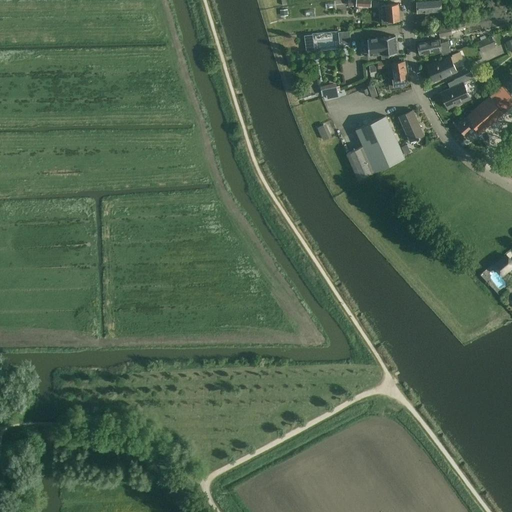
[(418,13),(442,11),(440,0),(436,0),(417,2),(418,13)]
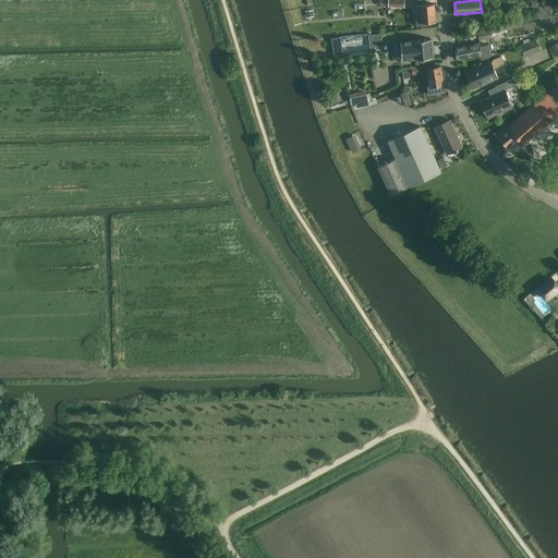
[(421,5),(422,16),(415,17),(416,26),(423,25),(428,25),(428,23),(436,22),(435,3),(421,5)]
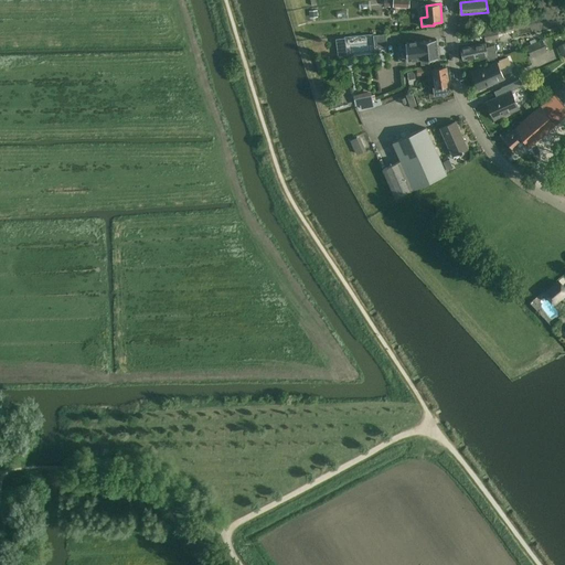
[(483,33),(486,41),(499,38),(498,34),(514,31),(512,25),(497,29),(497,30),(483,33)]
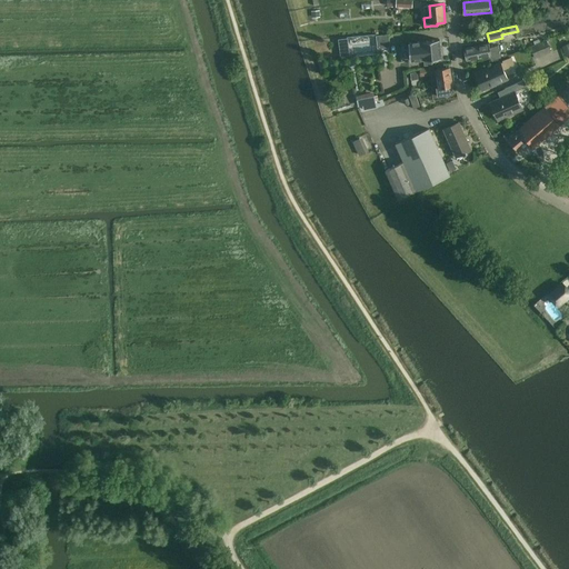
[(389,48),(388,35),(376,36),(377,49),(389,48)]
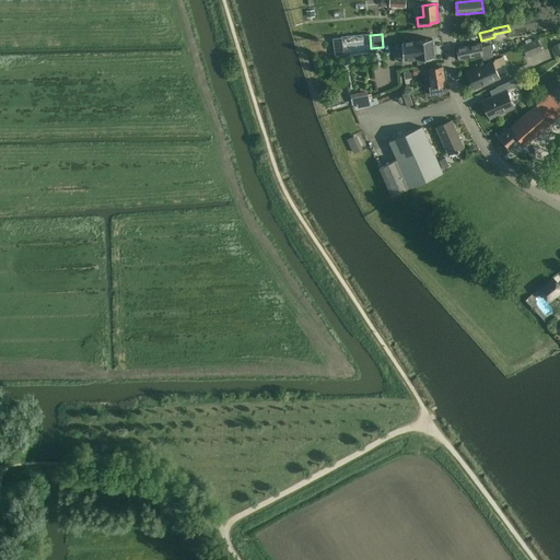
[(424,58),(434,57),(433,38),(416,41),(403,43),(404,60),(417,58),(417,59),(418,59),(418,63),(426,62),(424,58)]
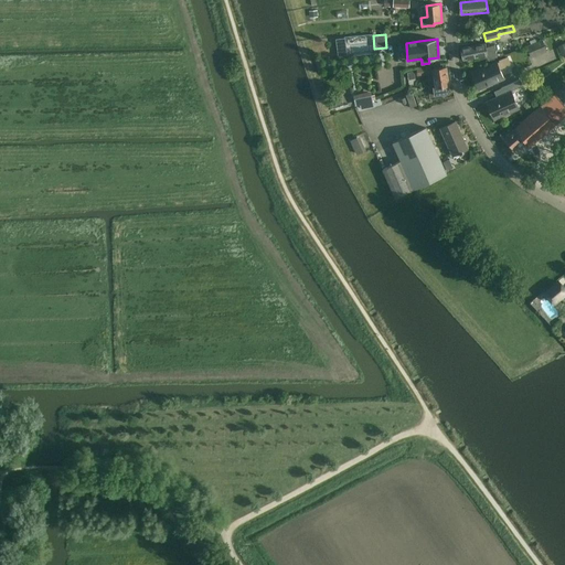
[(526,46),(531,59),(547,52),(543,40),(526,46)]
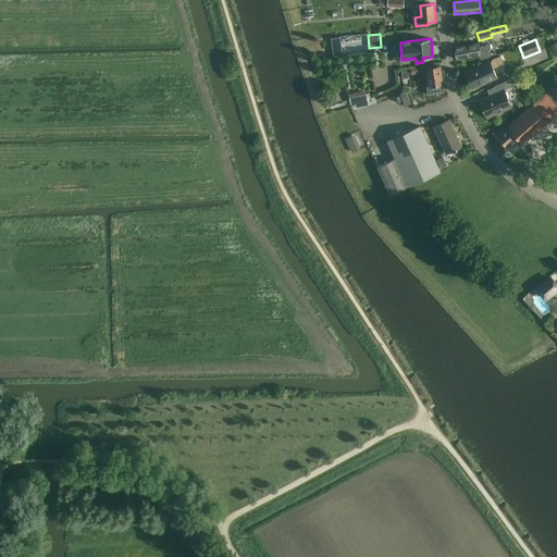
[(479,42),(455,48),(457,60),(481,54),(482,59),(490,56),(490,54),(487,45),(479,48),(479,42)]
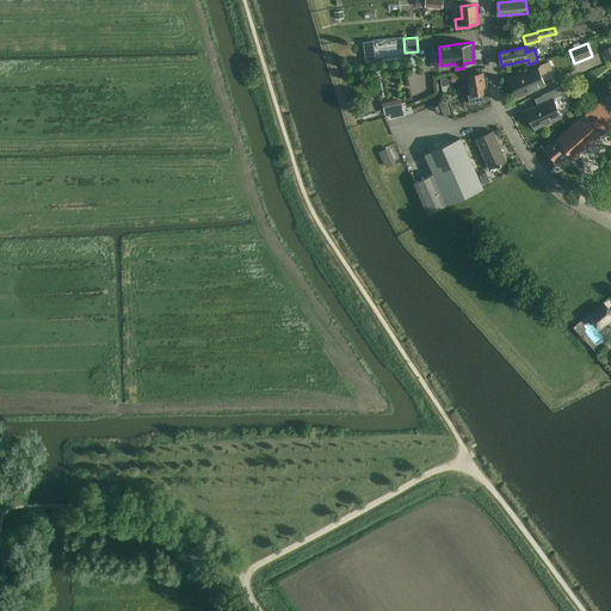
[(553,69),(549,61),(541,65),(541,67),(538,68),(537,67),(511,79),(511,81),(511,84),(512,88),(514,90),(518,97),(545,85),(539,72),(543,71),(544,73),(553,69)]
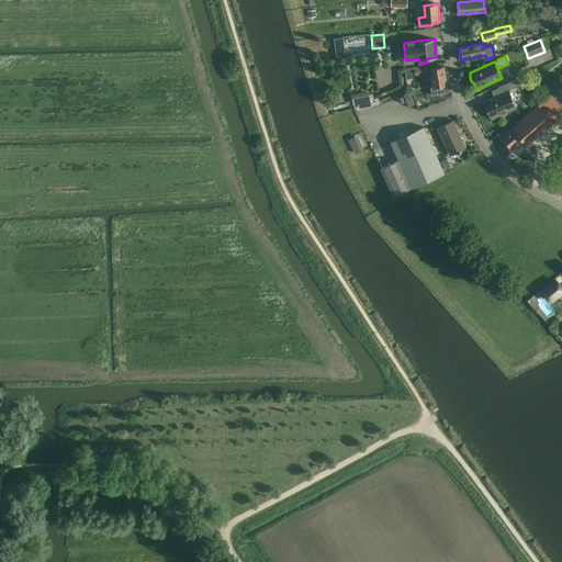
[(416,75),(430,72),(429,66),(415,68),(416,75)]
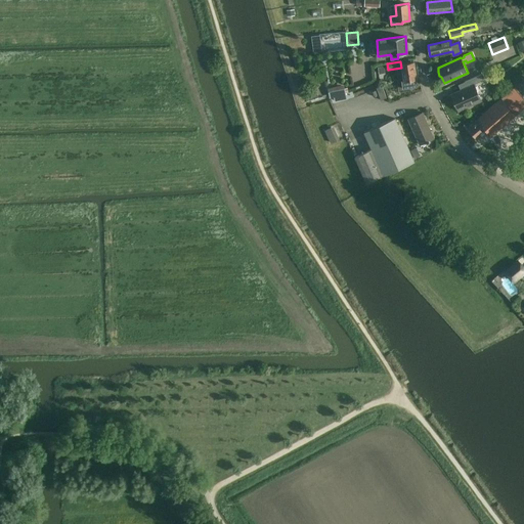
[(401,64),(404,81),(402,81),(403,89),(416,87),(415,80),(417,79),(415,62),(401,64)]
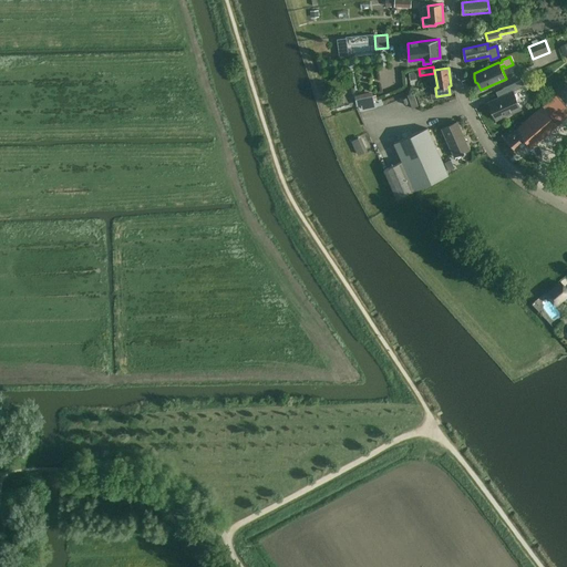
[(523,80),(502,90),(504,95),(488,102),(496,121),(522,109),(514,91),(525,86),(523,80)]
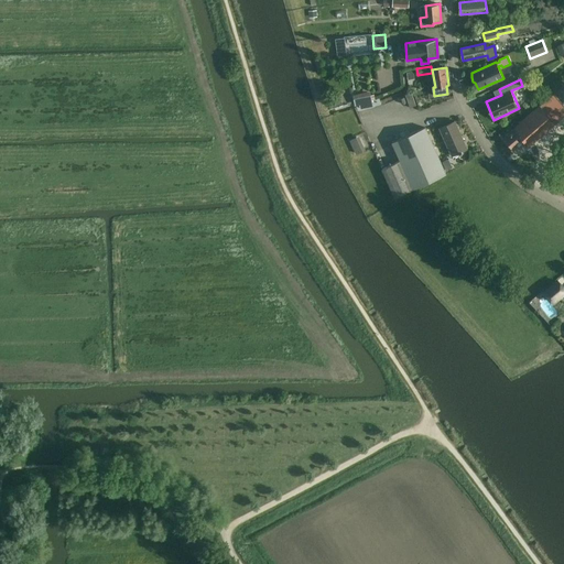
[(410,108),(416,106),(412,93),(405,95),(410,108)]
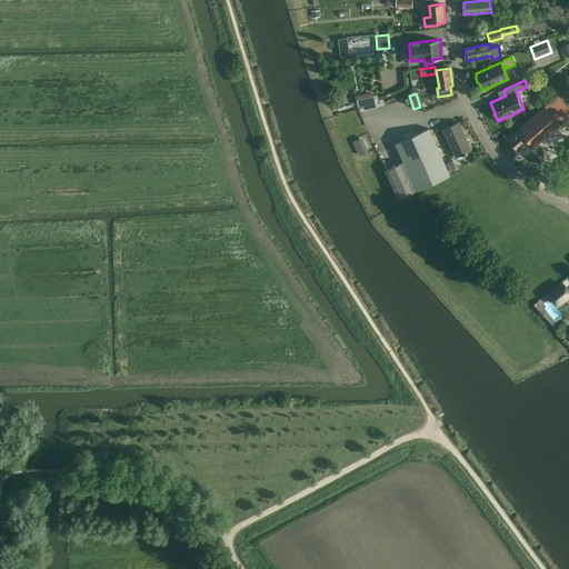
[(533,147),(560,125),(568,117),(568,106),(559,95),(545,107),(508,139),(518,151),(526,145),(527,146),(530,143),(533,147)]
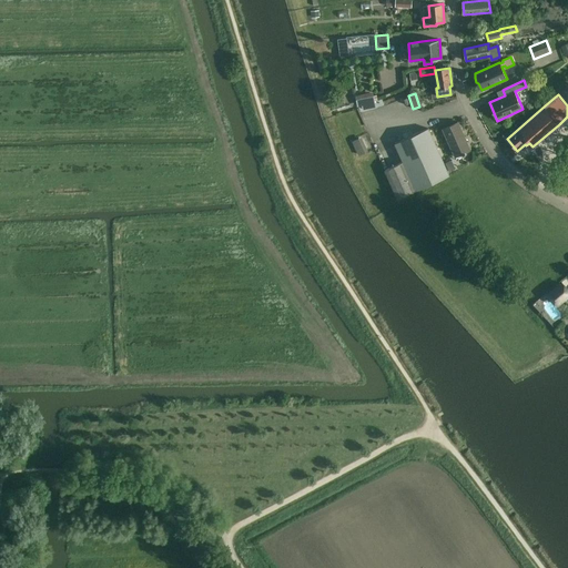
[(374,95),(356,98),(357,107),(362,105),(363,110),(376,108),(374,95)]
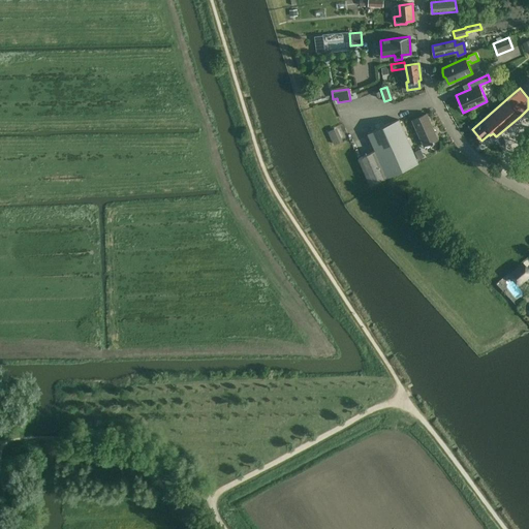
[(314,90),(306,93),(308,98),(309,102),(318,99),(317,96),(314,90)]
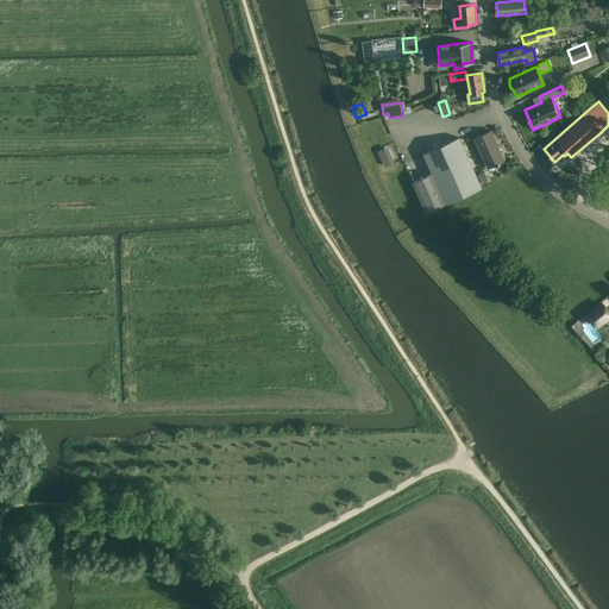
[(488,168),(504,161),(491,131),(475,138),(488,168)]
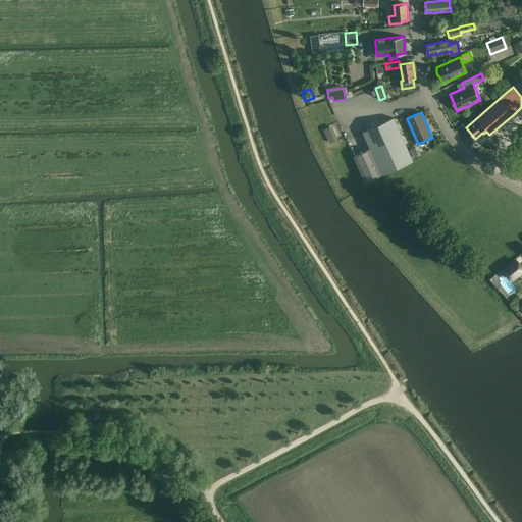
[(365,181),(382,174),(413,160),(394,117),(363,132),(371,149),(354,156),(365,181)]
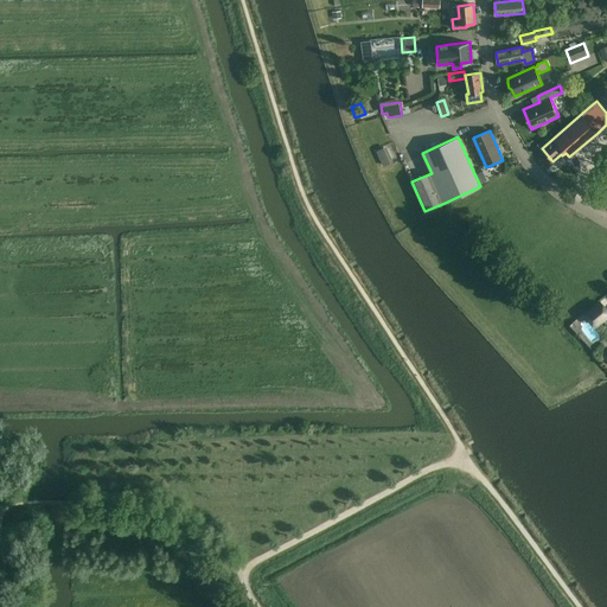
[(383,147),(376,151),(383,166),(390,163),(383,147)]
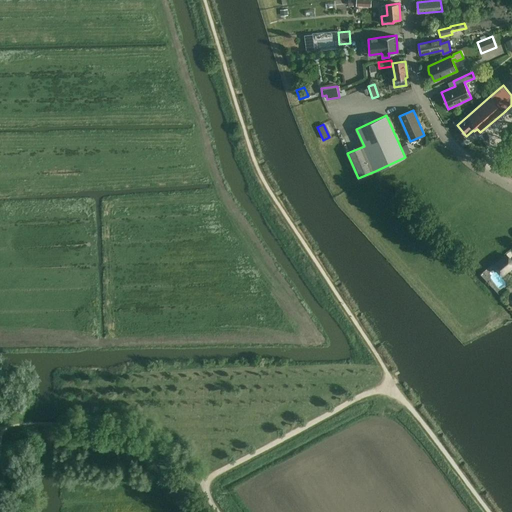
[(502,274),(511,266),(511,261),(507,255),(495,265),(502,274)]
